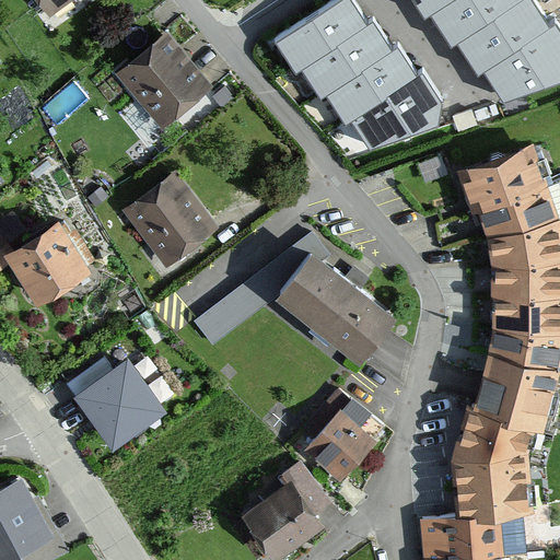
[(37,0),(49,16),(72,0),(37,0)]
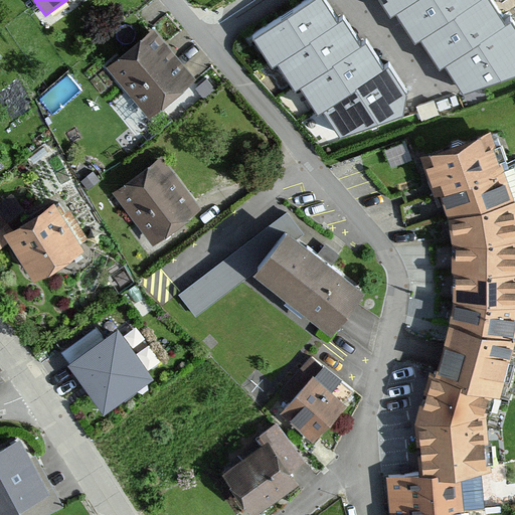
[(320,0),(318,0),(252,38),(272,68),(278,65),(295,92),(301,90),(317,115),(325,112),(340,138),(402,117),(406,96),(388,67),(383,70),(364,44),(359,48),(341,21),(337,25),(320,0)]
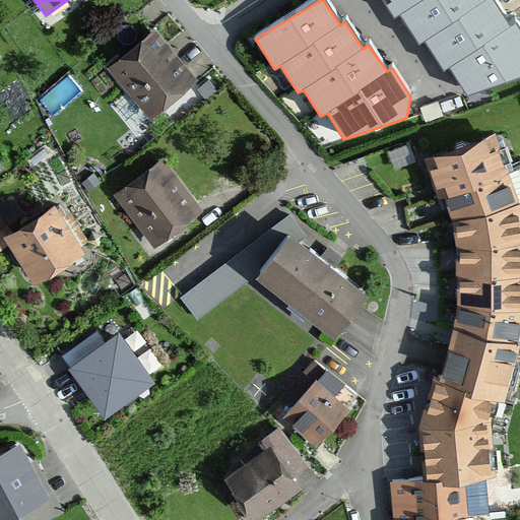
[(382,0),(393,19),(401,17),(418,44),(425,43),(445,73),(449,70),(468,95),(519,77),(519,25),(517,20),(509,25),(493,0),(485,0),(484,1),(483,0),(382,0)]
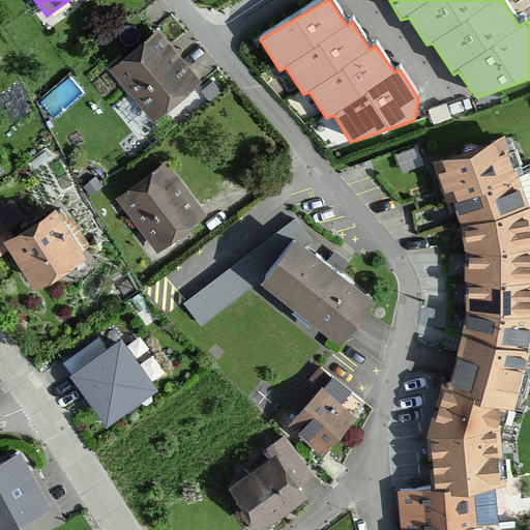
[(201,84),(155,31),(108,70),(153,124),(201,84)]
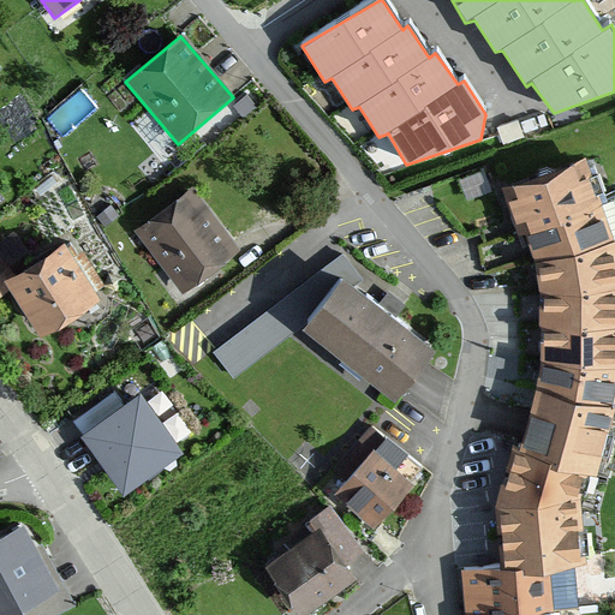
[(614,231),(587,156),(508,184),(537,258),(545,330),(537,387),(614,404),(614,231)]
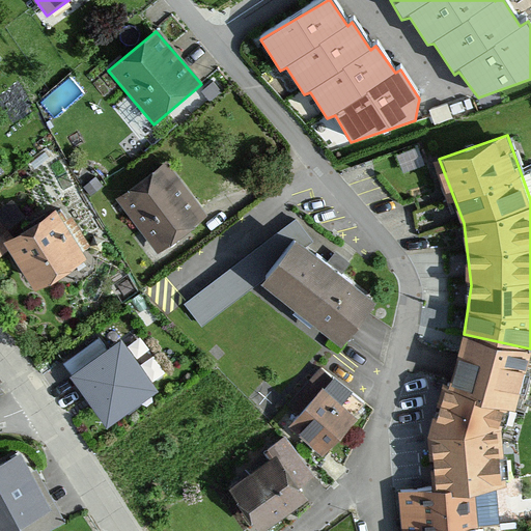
[(162,163),(114,200),(157,253),(204,216),(162,163)]
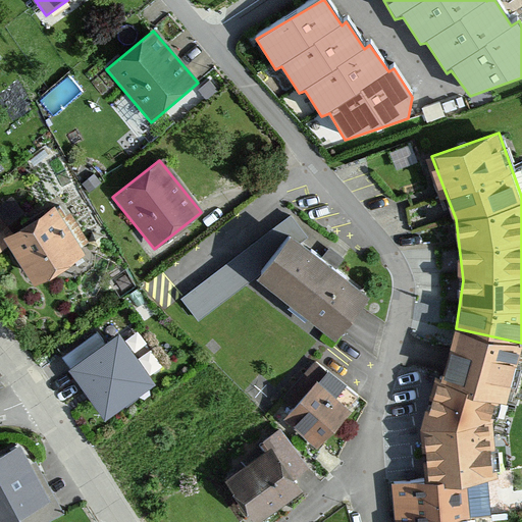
[(0,255),(11,249),(36,286),(87,253),(55,203),(9,233),(0,219),(0,255)]
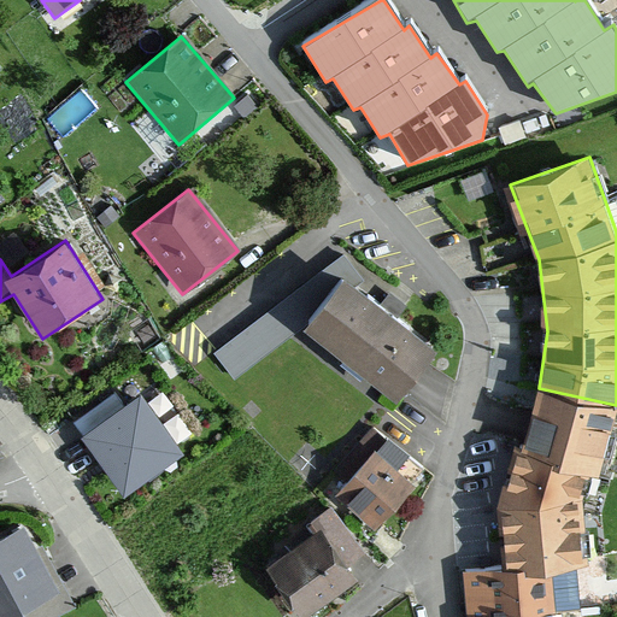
[(441,344),(338,259),(212,353),(234,381),(310,324),(401,395),(441,344)]
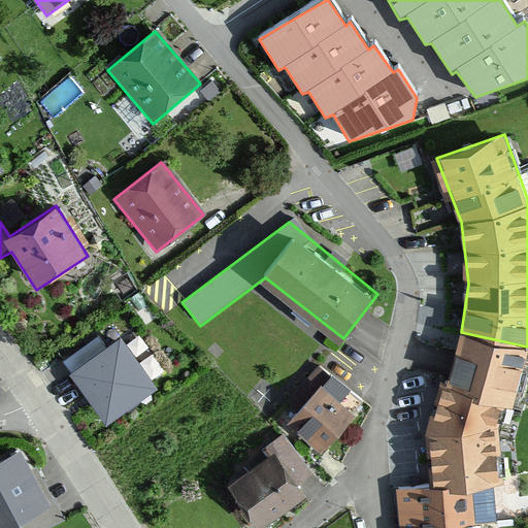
[(234,228),(170,273),(185,293),(249,248),(234,228)]
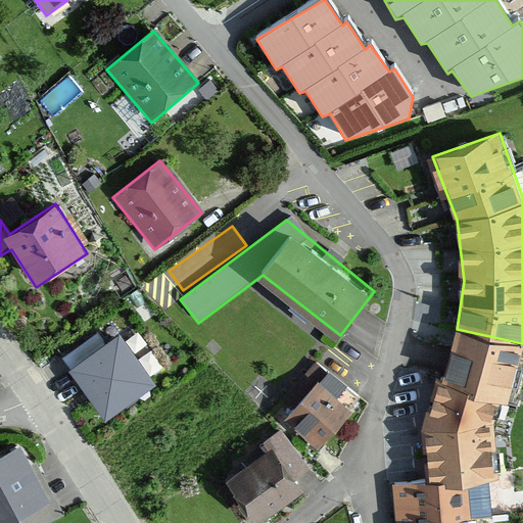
[(119,327),(69,363),(105,412),(155,376),(119,327)]
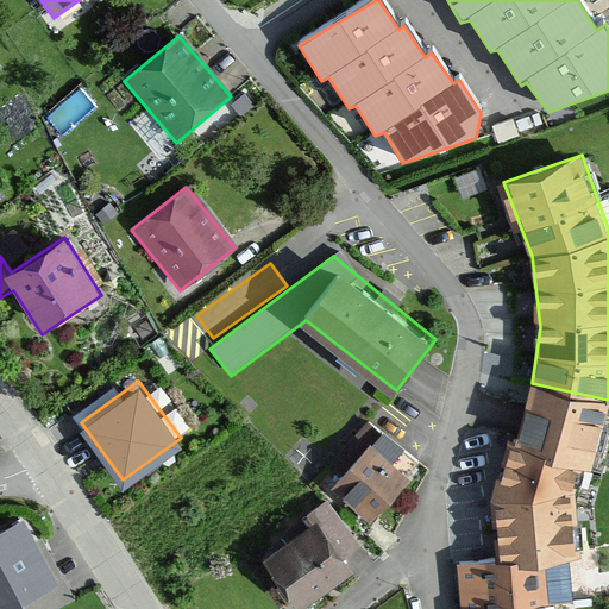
[(506,558),(457,565),(459,608),(546,608),(547,604),(554,603),(550,560),(583,556),(577,495),(586,464),(595,468),(608,420),(608,400),(532,383),(501,490),(506,558)]
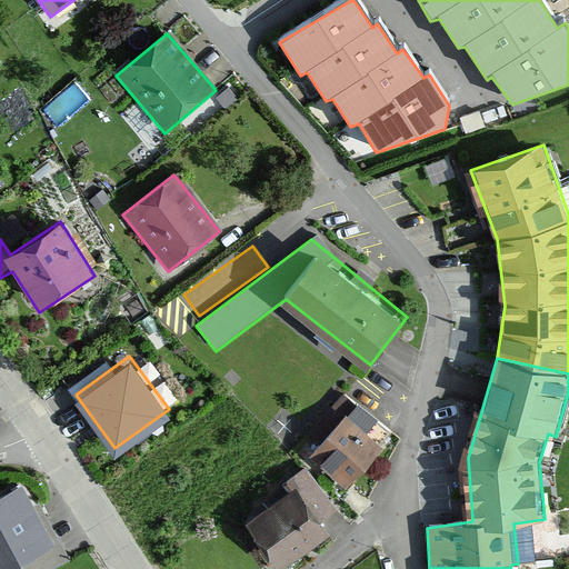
[(383,446),(346,415),(309,458),(347,490),(383,446)]
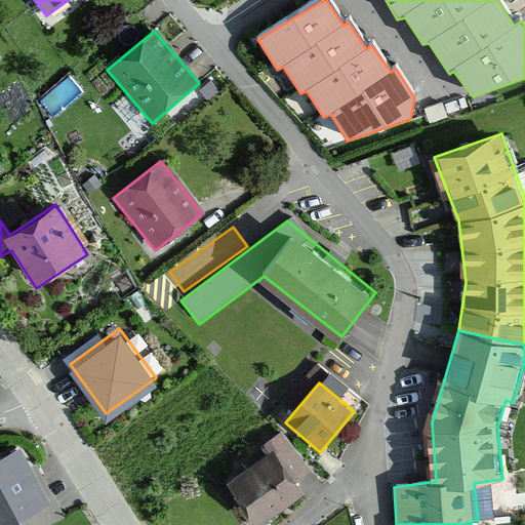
[(268,455),(231,482),(263,523),(307,490),(298,479),(310,472),(280,433),(261,447),(268,455)]
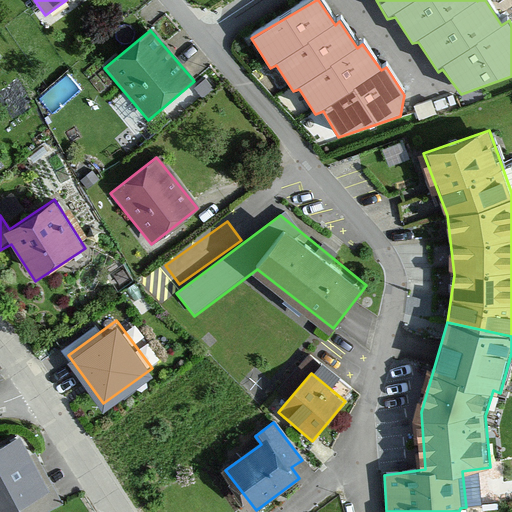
[(20,437),(0,448),(0,511),(3,511),(48,489),(20,437)]
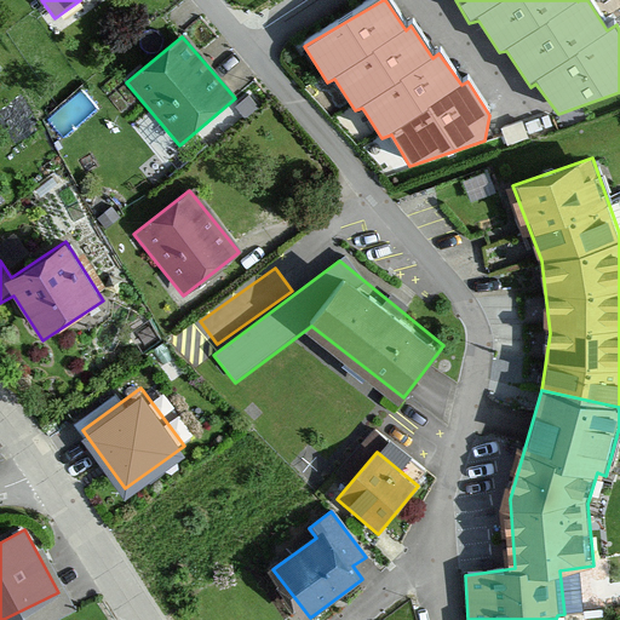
All buildings are outlined.
